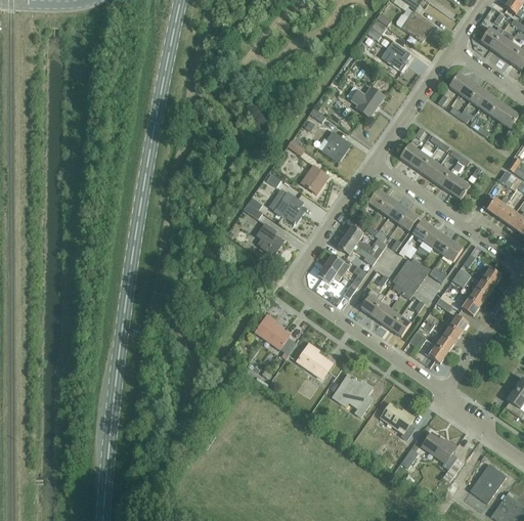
[(420,5),(411,0),(389,0),(388,1),(393,4),(396,0),(400,0),(416,10),(420,5)]
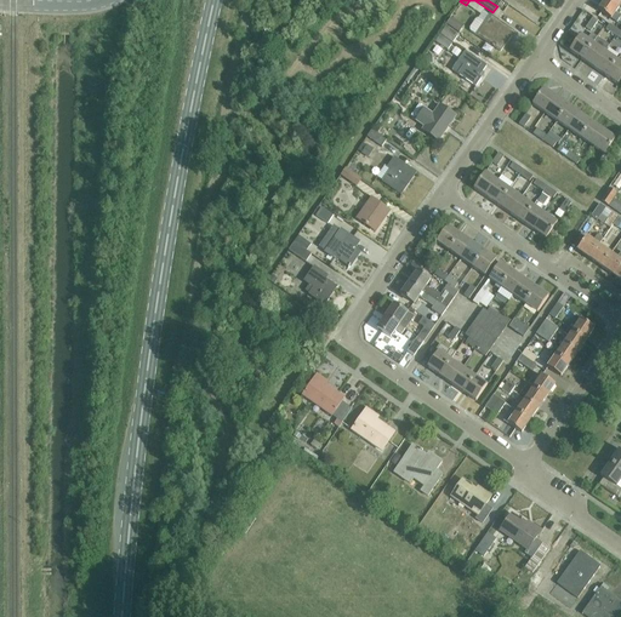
[(619,4),(614,0),(602,0),(598,7),(616,20),(620,15),(614,11),(619,4)]
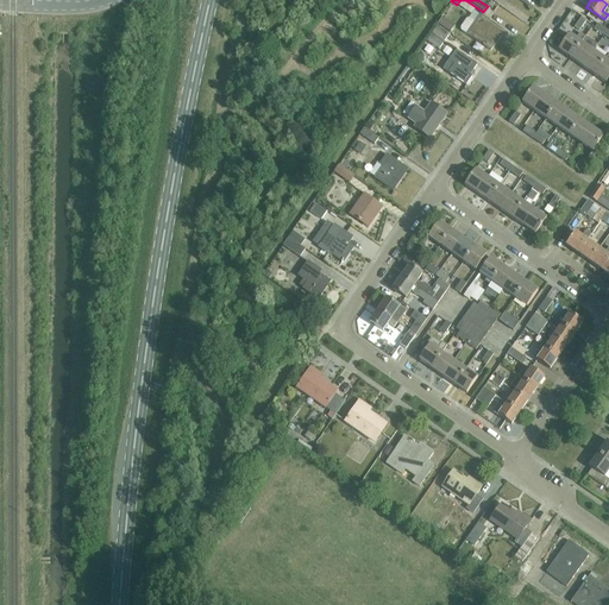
[(466,17),(460,25),(460,27),(490,48),(497,37),(496,37),(502,29),(479,13),(476,19),(470,16),(466,17)]
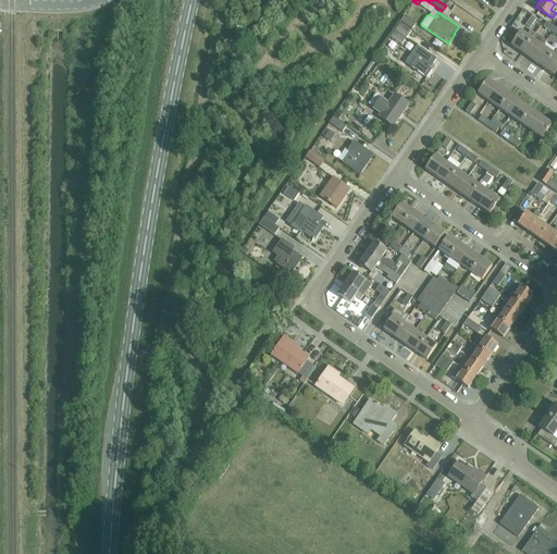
[(524,23),(529,26),(535,17),(531,14),(524,23)]
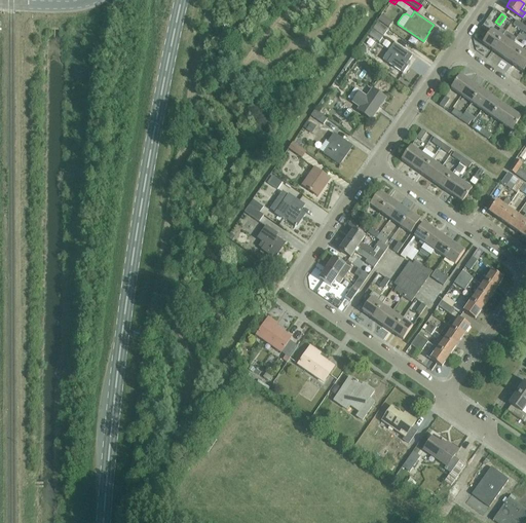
[(513,23),(521,29),(524,24),(516,19),(513,23)]
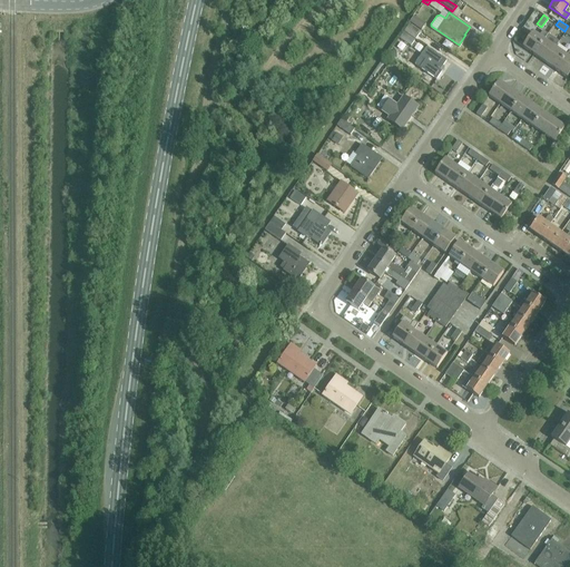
[(405,29),(411,33),(411,35),(404,29),(400,36),(411,44),(415,37),(416,37),(422,30),(410,21),(405,29)]
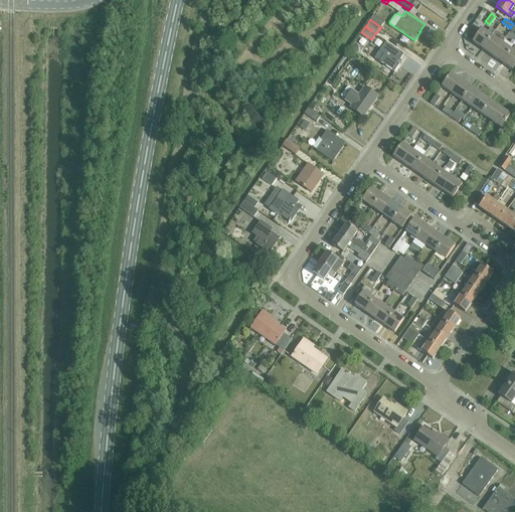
[(472,40),(482,47),(491,34),(495,29),(490,26),(487,30),(481,27),(472,40)]
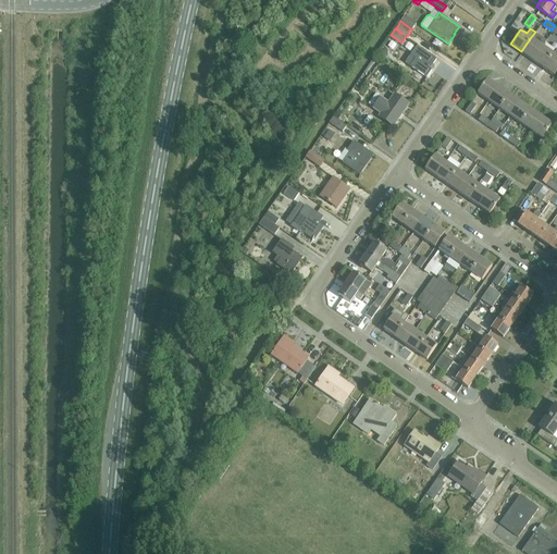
[(521,51),(532,59),(542,45),(546,39),(535,32),(531,37),(521,51)]
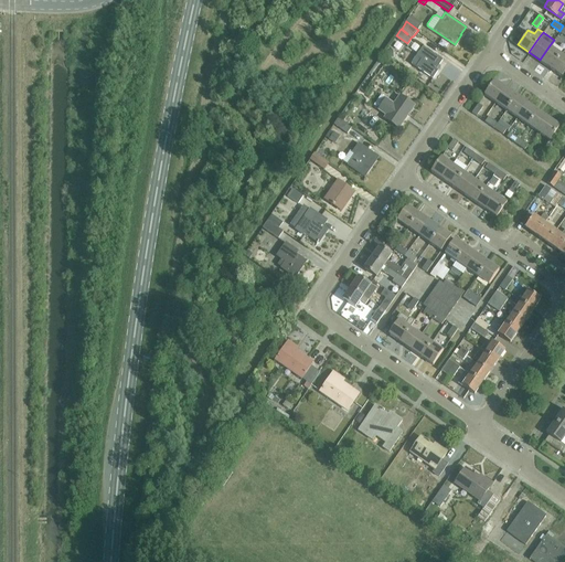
[(436,67),(443,57),(423,44),(411,61),(433,76),(437,69),(436,67)]
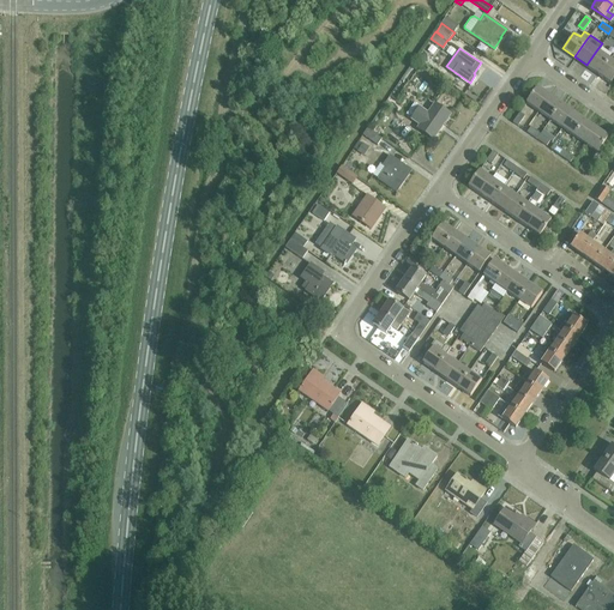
[(587,65),(599,73),(609,58),(597,49),(587,65)]
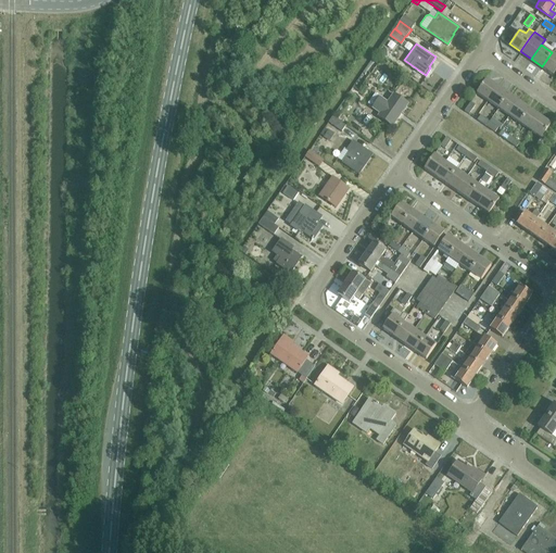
[(555,54),(552,52),(542,66),(553,74),(555,68),(555,54)]
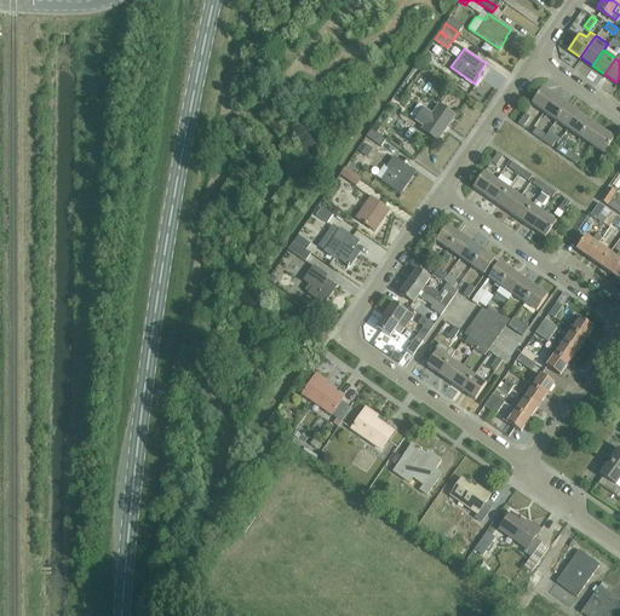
[(532,102),(544,110),(556,95),(544,86),(532,102)]
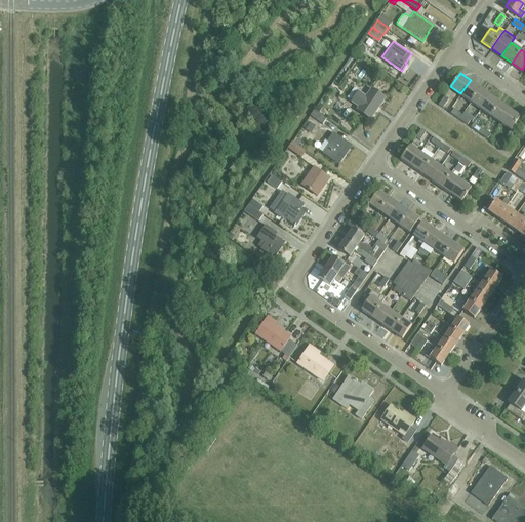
[(460,93),(471,101),(481,87),(471,80),(460,93)]
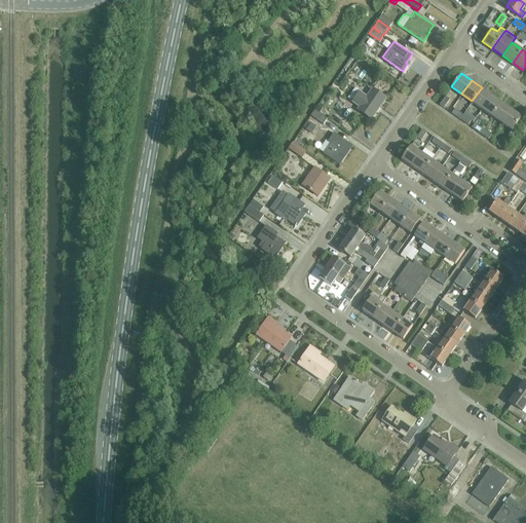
[(348,97),(353,100),(352,101),(360,106),(359,108),(371,117),(385,96),(373,87),(367,96),(360,90),(361,89),(355,85),(348,97)]
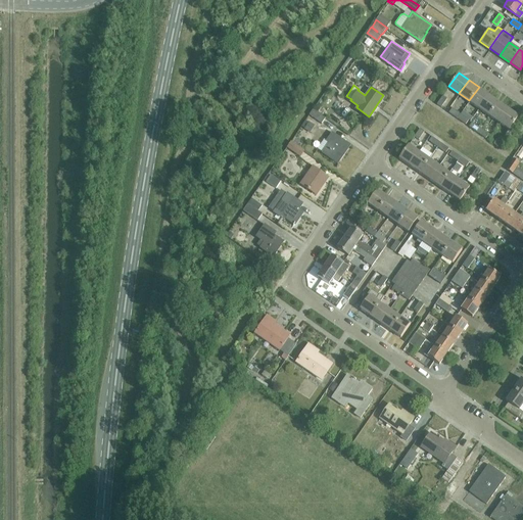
[(469,100),(479,107),(488,94),(479,87),(469,100)]
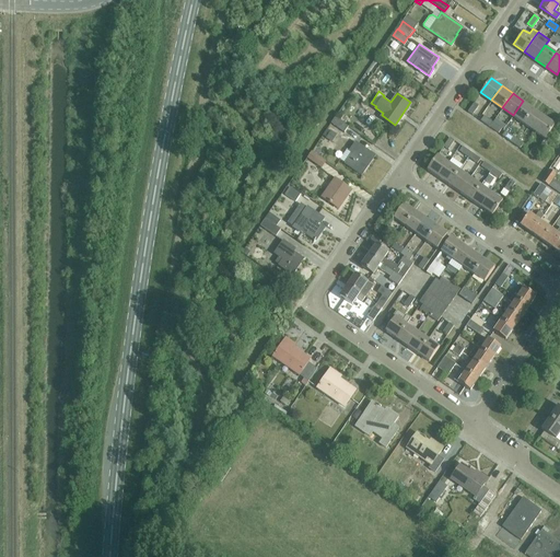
[(480,100),(477,97),(475,101),(468,111),(473,114),(479,104),(478,103),(480,100)]
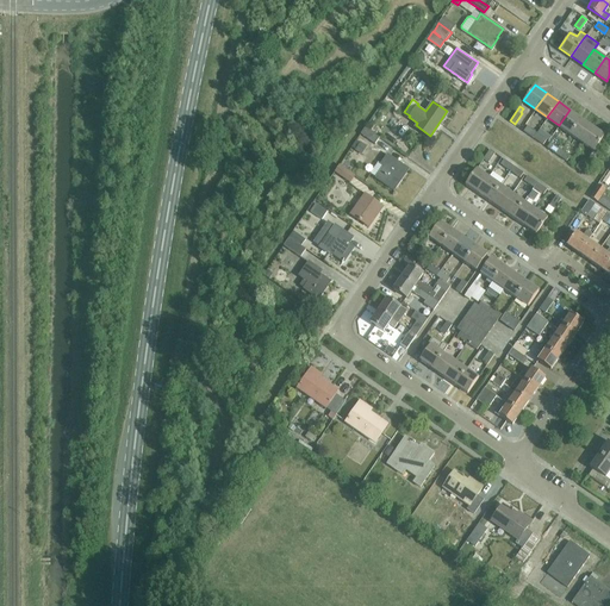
[(559,125),(571,133),(582,118),(570,110),(559,125)]
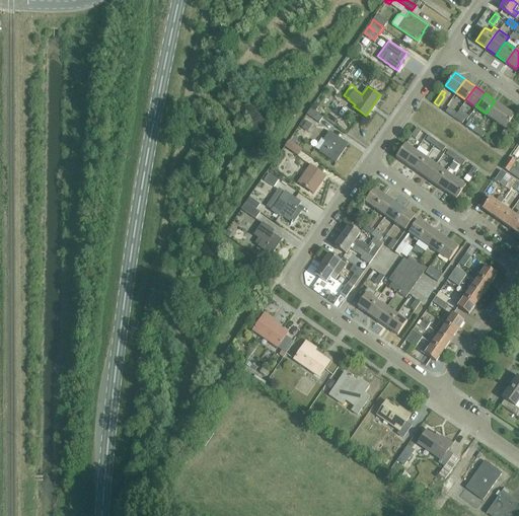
[(486,114),(496,121),(505,107),(495,100),(486,114)]
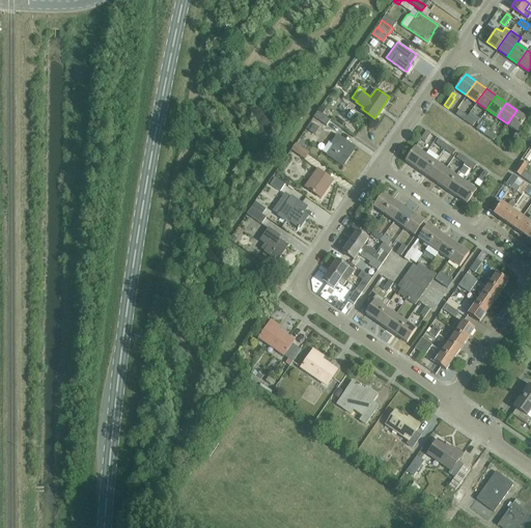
[(313,115),(326,123),(330,118),(317,109),(313,115)]
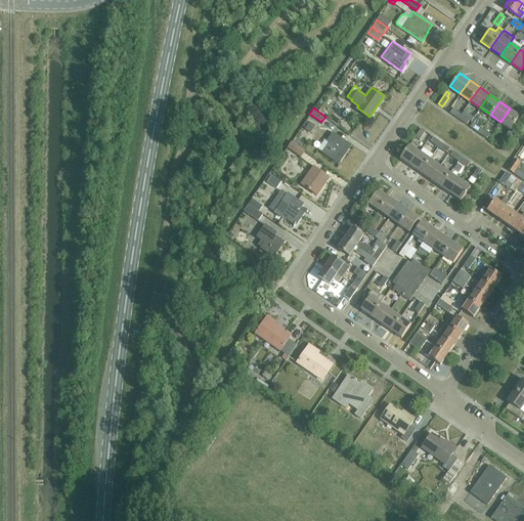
[(449,112),(459,118),(462,114),(452,107),(449,112)]
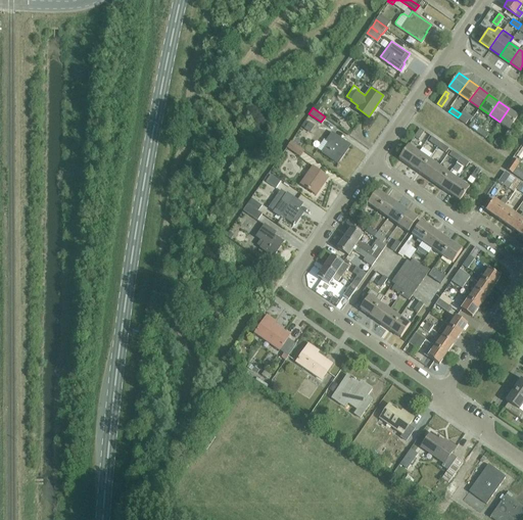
[(509,108),(500,122),(510,129),(519,115),(509,108)]
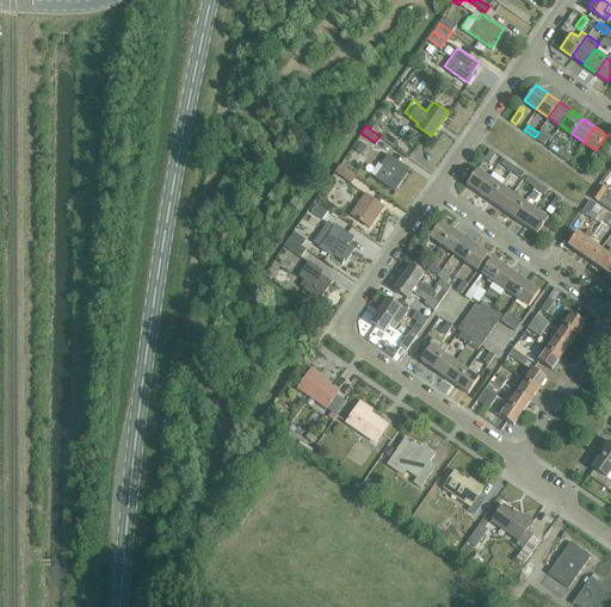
[(541,128),(538,132),(535,137),(544,143),(548,138),(549,140),(553,135),(541,128)]
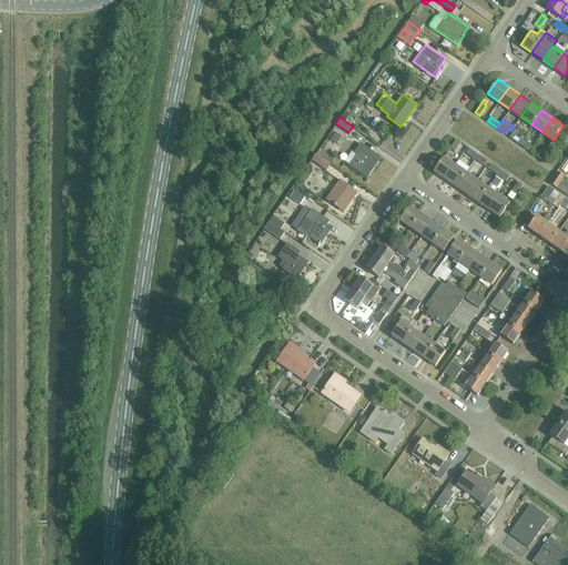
[(509,135),(518,142),(521,138),(513,131),(509,135)]
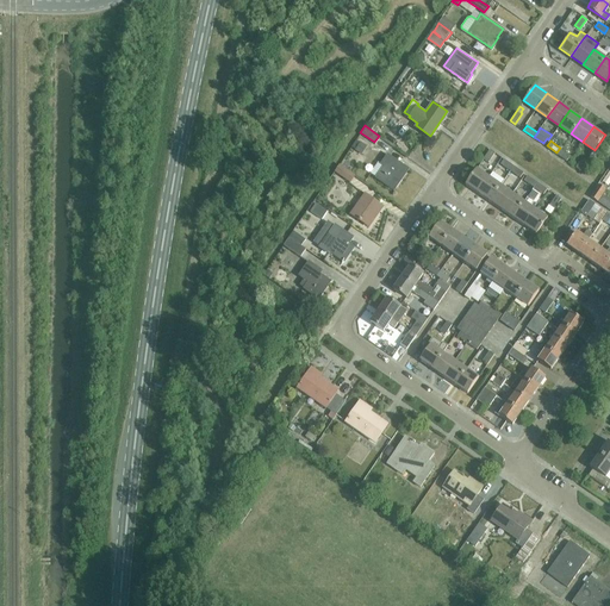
[(560,148),(556,152),(566,160),(570,155),(560,148)]
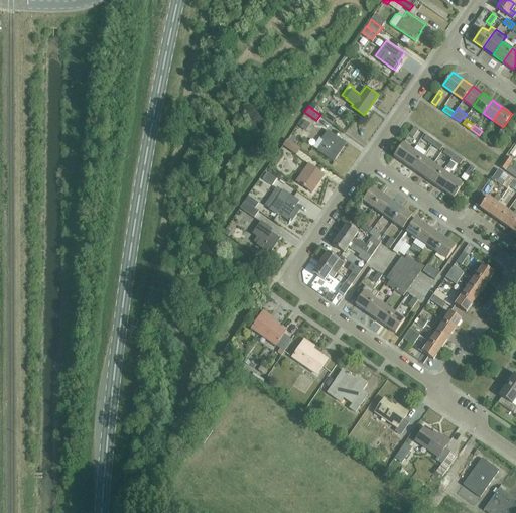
[(409,133),(413,136),(418,129),(414,126),(409,133)]
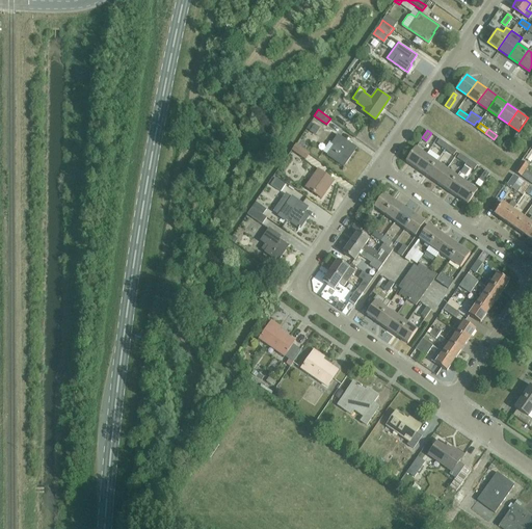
[(335,143),(331,147),(327,153),(343,164),(355,146),(338,133),(331,141),(335,143)]
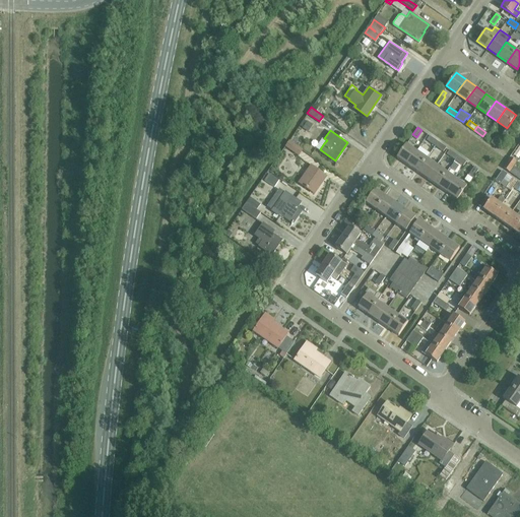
[(497,133),(491,141),(495,144),(501,136),(497,133)]
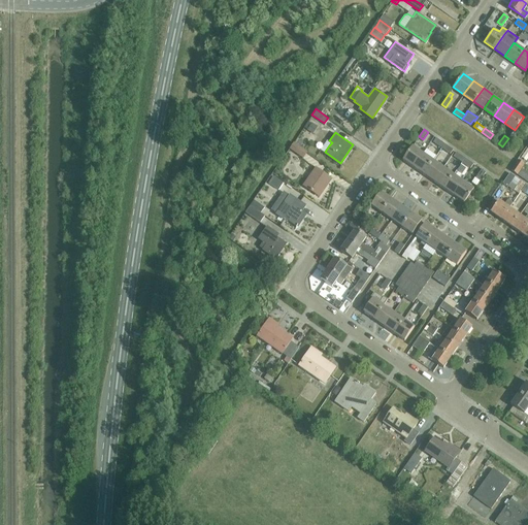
[(433,141),(441,148),(444,142),(436,137),(433,141)]
